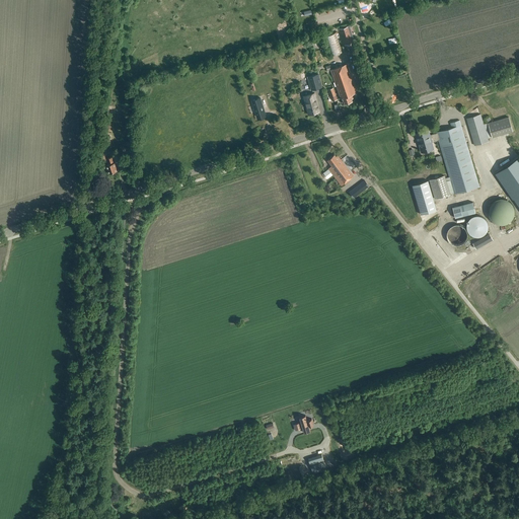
[(339,29),(343,46),(354,43),(353,39),(354,39),(350,25),(341,28),(339,29)]
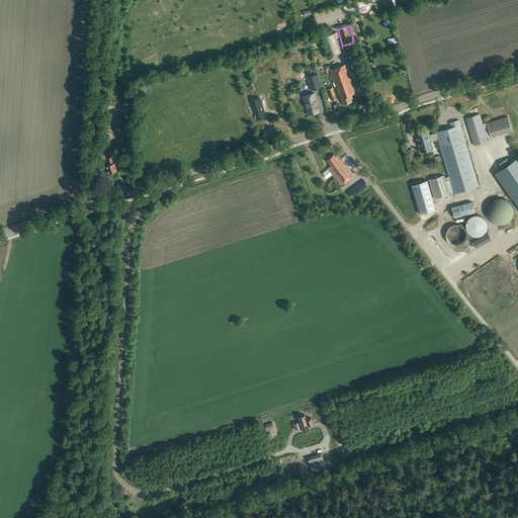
[(340,47),(336,32),(325,36),(329,51),(327,52),(329,57),(346,51),(344,45),(340,47)]
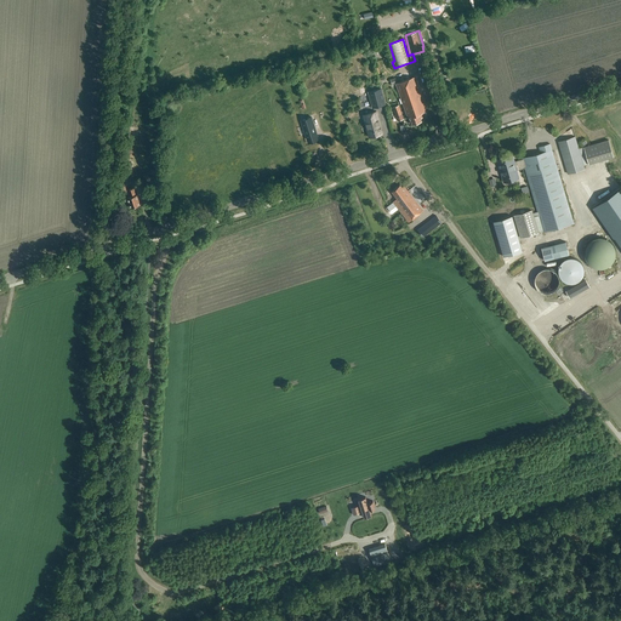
[(423,118),(422,113),(427,112),(415,77),(397,83),(396,83),(406,114),(406,113),(409,118),(410,118),(412,125),(422,121),(421,118),(423,118)]
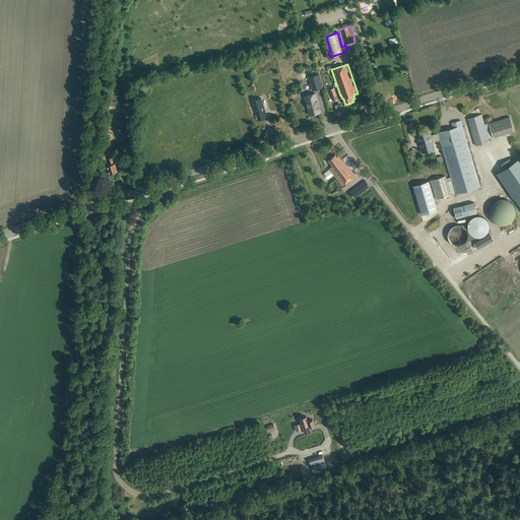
[(308,77),(312,90),(323,87),(319,74),(308,77)]
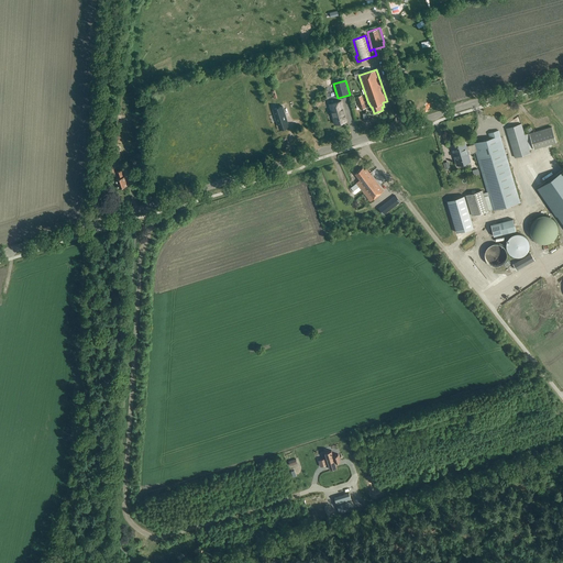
[(361,110),(366,108),(362,96),(356,97),(361,110)]
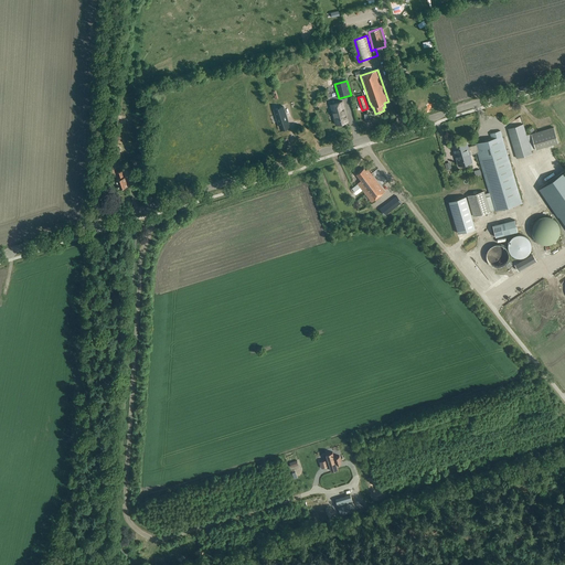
[(279,119),(288,117),(288,116),(287,115),(283,99),(274,102),(278,117),(279,119)]
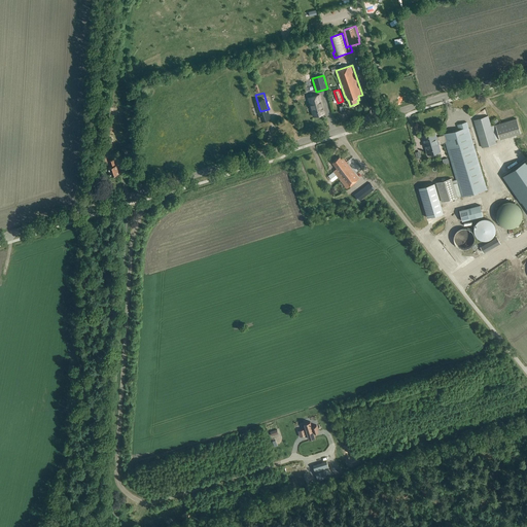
[(313,116),(324,113),(319,94),(308,97),(313,116)]
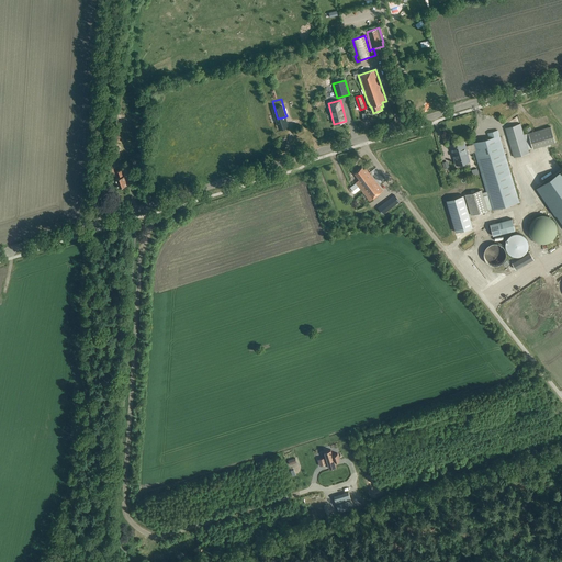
[(530,153),(525,134),(520,123),(505,128),(514,158),(530,153)]
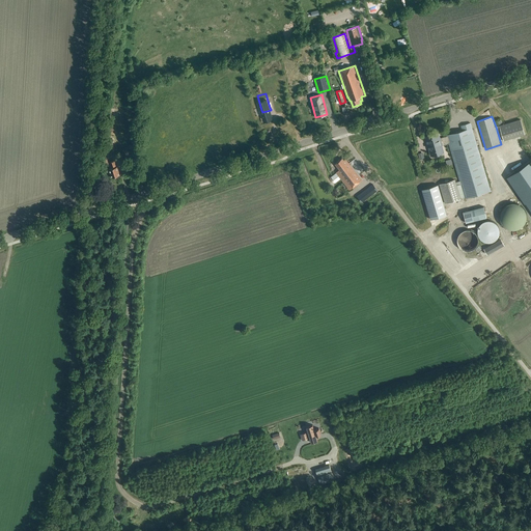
[(499,126),(503,140),(525,133),(521,119),(499,126)]
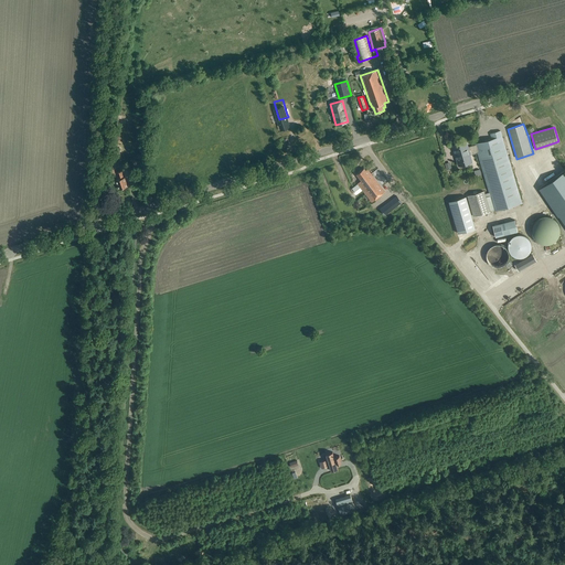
[(522,203),(502,137),(501,131),(490,135),(492,139),(475,145),(475,146),(468,148),(466,141),(452,146),(459,166),(471,162),(472,162),(471,155),(477,152),(489,193),(486,194),(484,191),(468,196),(473,216),(490,212),(487,198),(490,196),(494,211),(522,203)]
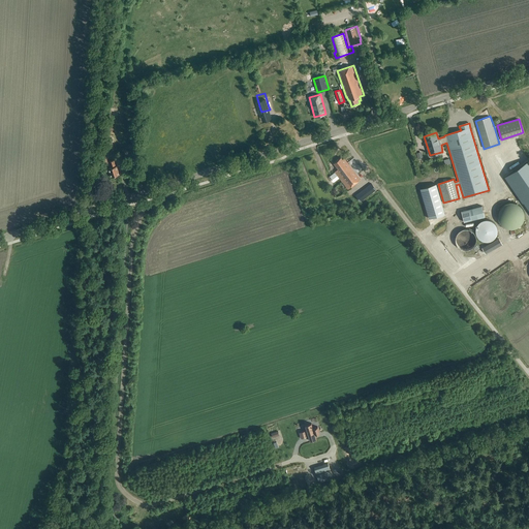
[(103,150),(109,152),(113,141),(106,138),(103,150)]
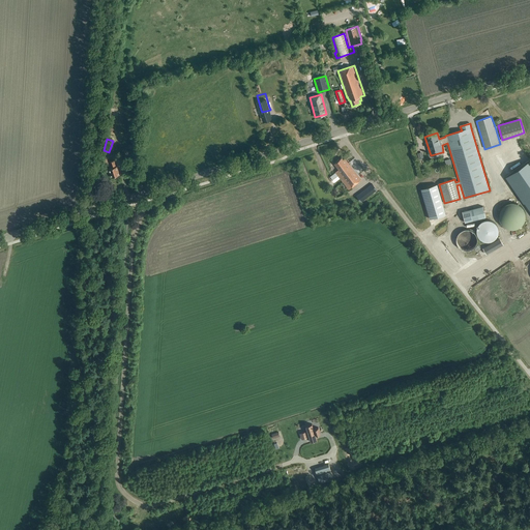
[(506,174),(503,177),(523,201),(529,210),(529,160),(527,157),(525,158),(506,174)]
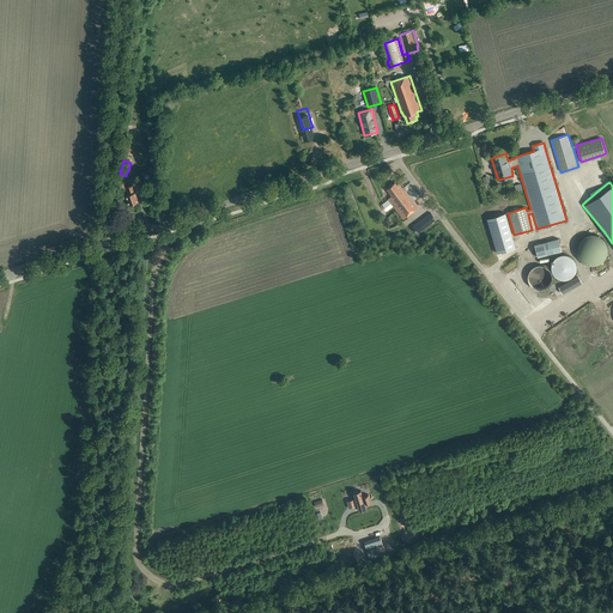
[(398,186),(395,183),(387,189),(393,196),(388,200),(404,219),(411,214),(410,213),(418,208),(399,184),(398,186)]
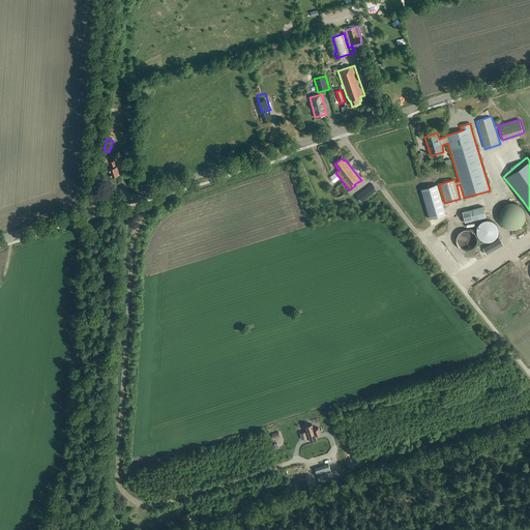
[(116,167),(114,160),(110,162),(112,168),(109,169),(112,178),(120,175),(117,167),(116,167)]
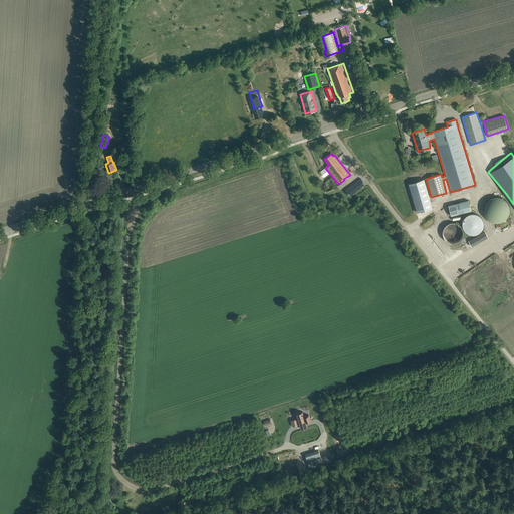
[(350,197),(365,185),(360,179),(345,190),(350,197)]
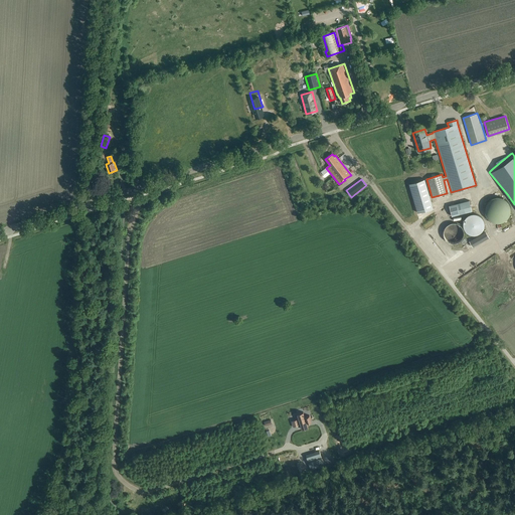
[(434,208),(425,179),(409,184),(418,213),(434,208)]
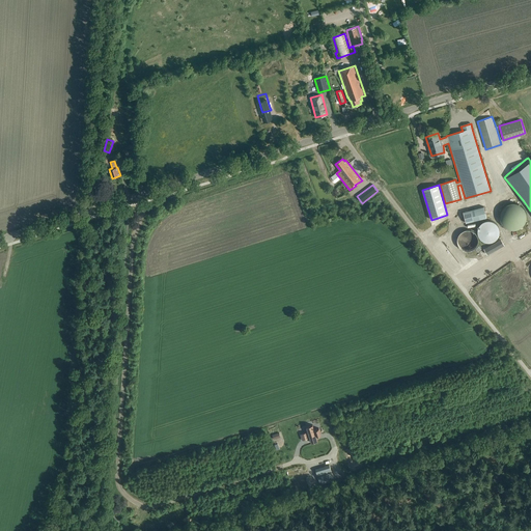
[(525,210),(524,207),(523,207),(523,206),(522,206),(521,205),(520,204),(518,203),(515,203),(514,203),(512,203),(510,203),(509,203),(507,204),(506,205),(505,206),(503,207),(502,208),(501,211),(501,212),(500,214),(500,215),(500,217),(500,219),(500,220),(501,222),(502,223),(503,225),(504,226),(505,227),(506,228),(508,229),(509,229),(511,229),(513,230),(514,229),(516,229),(518,229),(520,228),(521,227),(523,226),(524,225),(525,224),(525,222),(526,221),(526,219),(527,218),(527,216),(526,214),(526,213),(525,211),(525,210)]
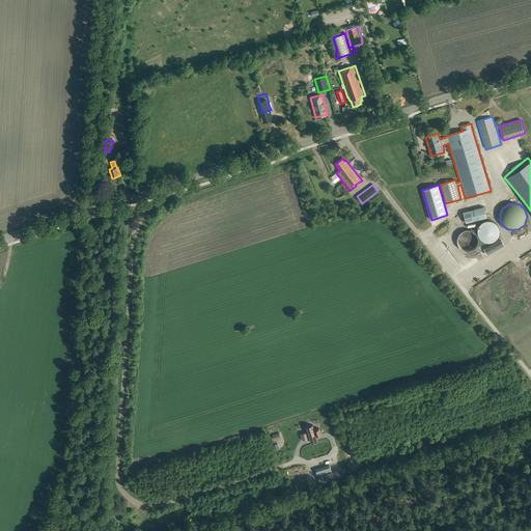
[(467,223),(486,218),(484,206),(464,212),(467,223)]
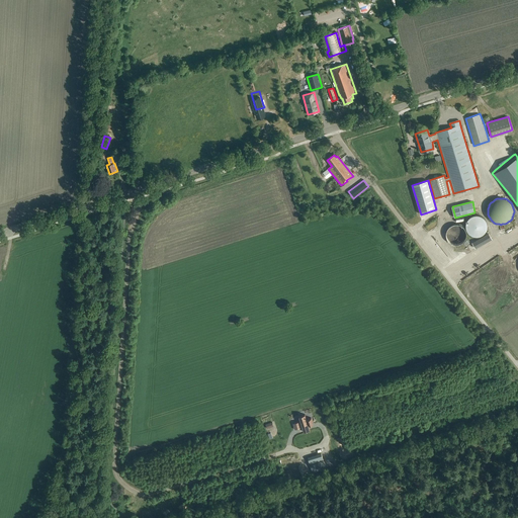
[(477,236),(479,236),(480,236),(481,236),(482,235),(483,235),(484,234),(485,233),(486,232),(487,231),(487,230),(488,228),(488,227),(488,226),(488,225),(488,223),(487,222),(487,221),(486,220),(485,219),(484,218),(483,217),(482,217),(481,216),(480,216),(479,214),(477,214),(476,214),(475,216),(473,216),(472,217),(471,217),(470,218),(469,219),(468,220),(467,221),(467,222),(466,223),(466,225),(466,226),(466,227),(466,228),(467,230),(467,231),(468,232),(469,233),(470,234),(471,235),(472,235),(473,236),(475,236),(476,236),(477,236)]
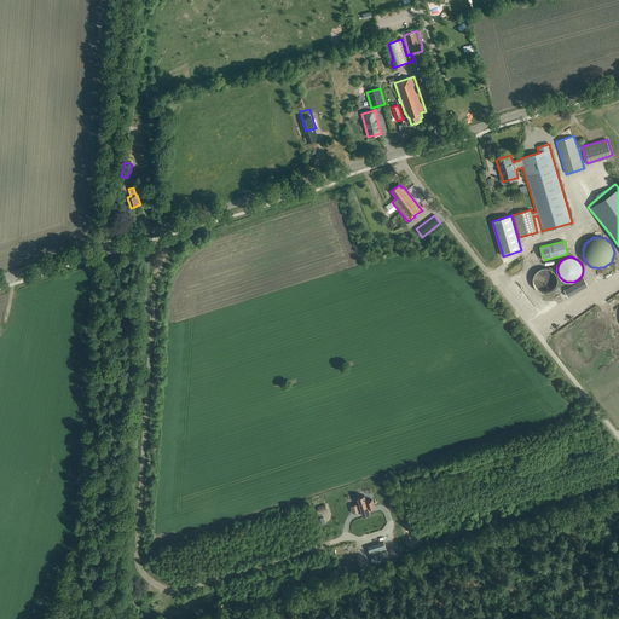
[(551,291),(555,288),(557,283),(557,278),(555,273),(551,270),(545,267),(541,268),(536,272),(533,277),(533,283),(536,288),(541,291),(545,293),(551,291)]
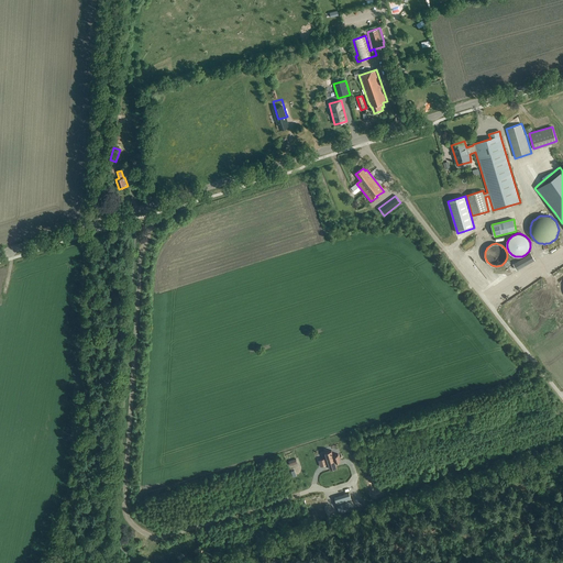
[(517,271),(534,260),(531,253),(514,264),(517,271)]
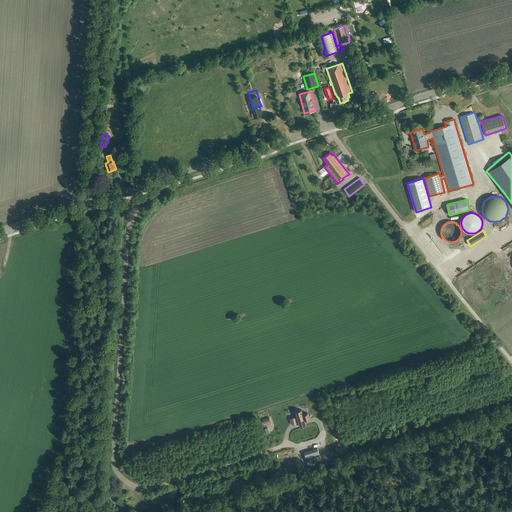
[(299,427),(305,425),(304,420),(308,419),(306,413),(302,414),(300,409),(294,411),(296,416),(291,418),(293,424),(298,422),(299,427)]
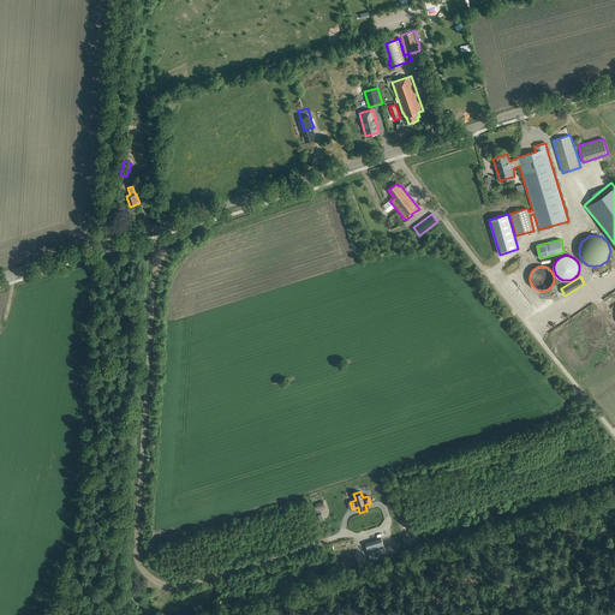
[(365,544),(371,561),(387,555),(382,538),(365,544)]
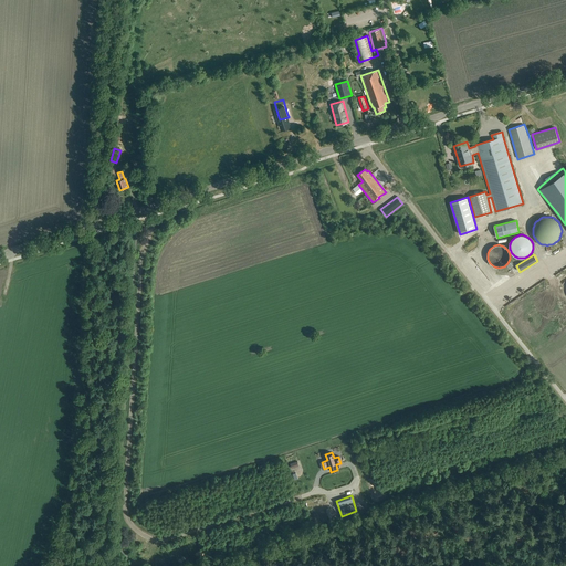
All buildings are outlined.
